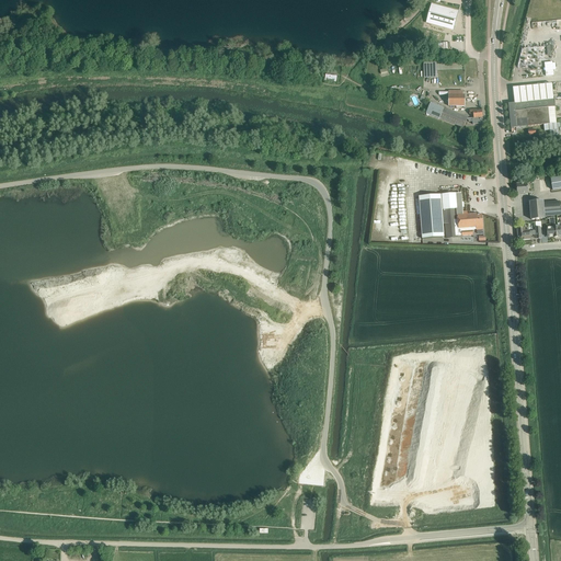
[(430,11),(427,22),(447,27),(447,26),(450,27),(451,26),(455,26),(458,12),(438,7),(436,13),(430,11)]
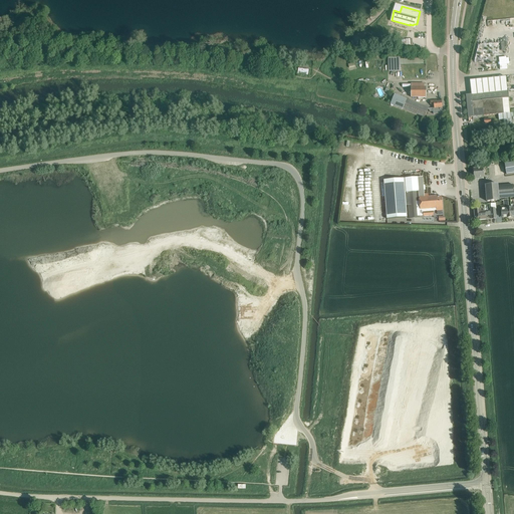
[(507,57),(500,58),(500,70),(508,69),(507,64),(510,64),(509,58),(507,58),(507,57)]
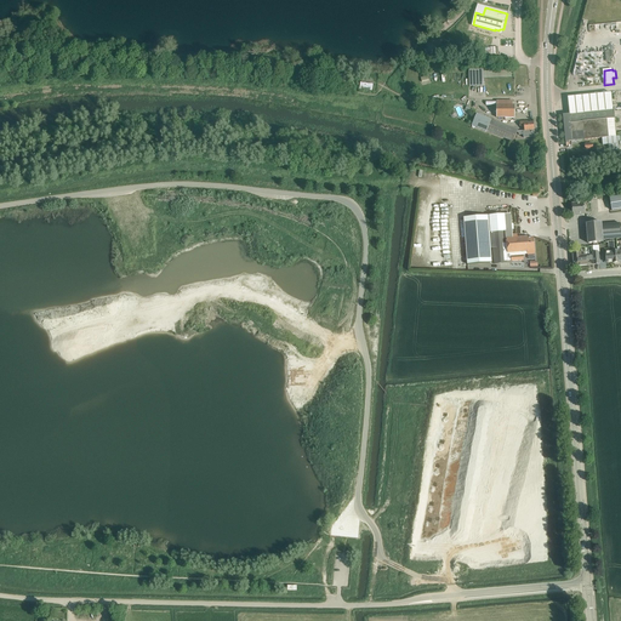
[(569,114),(563,115),(565,142),(602,138),(603,144),(608,144),(609,151),(620,149),(620,148),(620,136),(620,137),(620,136),(616,136),(614,109),(613,109),(611,92),(574,96),(568,97),(569,114)]
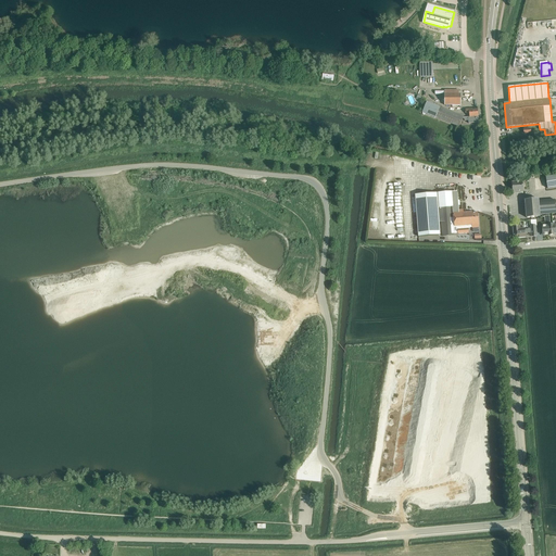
[(444,105),(460,105),(460,95),(459,95),(459,90),(444,90),(444,105)]
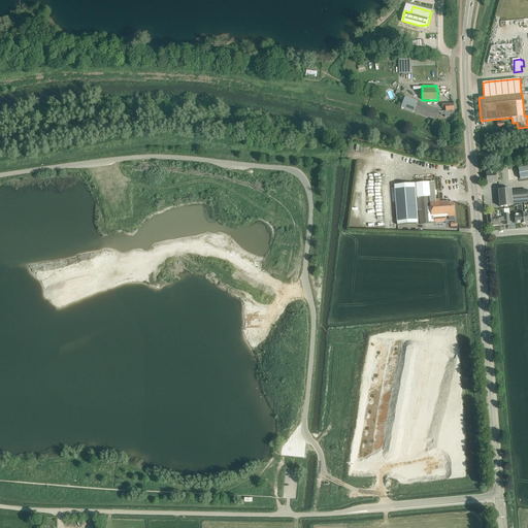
[(439,111),(440,110),(418,101),(417,101),(405,97),(401,107),(413,111),(414,110),(436,120),(439,112),(441,113),(441,114),(444,114),(446,118),(455,117),(454,104),(449,104),(449,103),(442,104),(442,107),(446,107),(447,111),(444,111),(441,111),(439,111)]
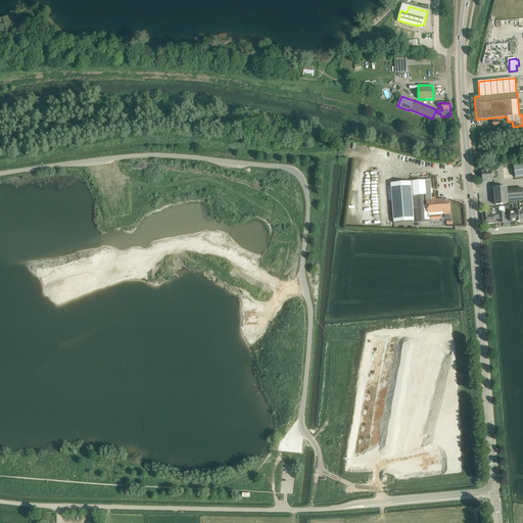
[(522,164),(514,167),(516,178),(522,176),(522,164)]
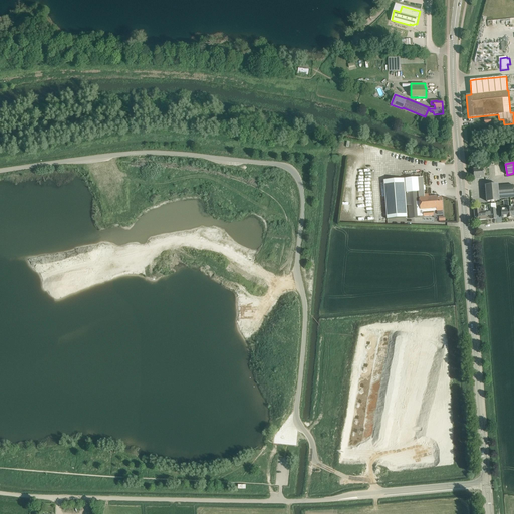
[(474,173),(474,178),(484,178),(483,168),(472,169),(473,173),(474,173)]
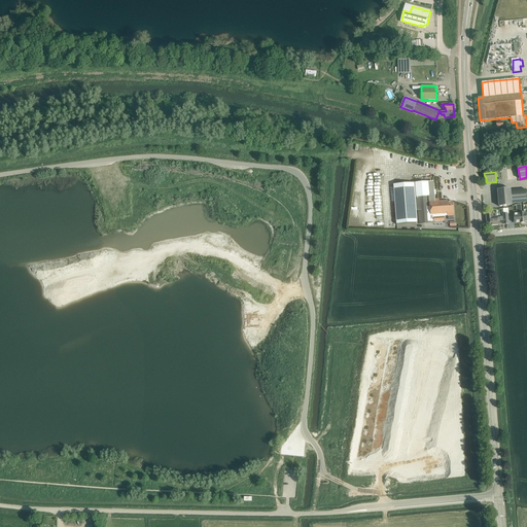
[(434,221),(444,220),(444,216),(446,216),(448,215),(448,216),(454,216),(454,212),(453,202),(448,202),(448,201),(440,202),(440,199),(435,199),(434,195),(429,196),(428,182),(415,183),(416,197),(417,197),(418,210),(419,223),(430,223),(429,209),(430,209),(431,214),(433,214),(434,221)]
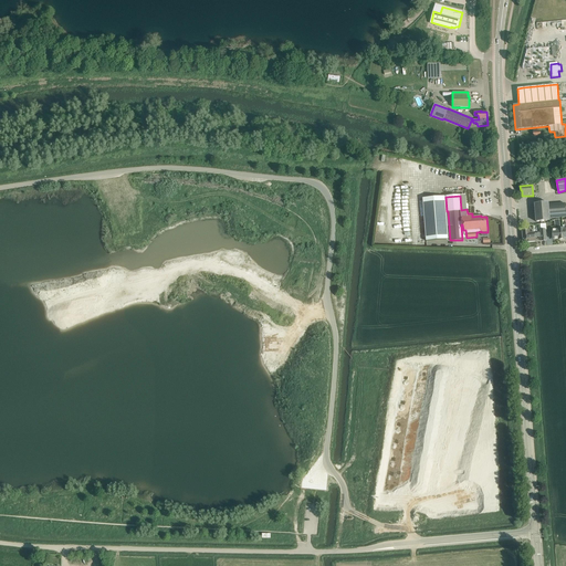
[(447,211),(446,197),(423,198),(427,241),(448,240),(448,226),(449,226),(448,211),(447,211)]
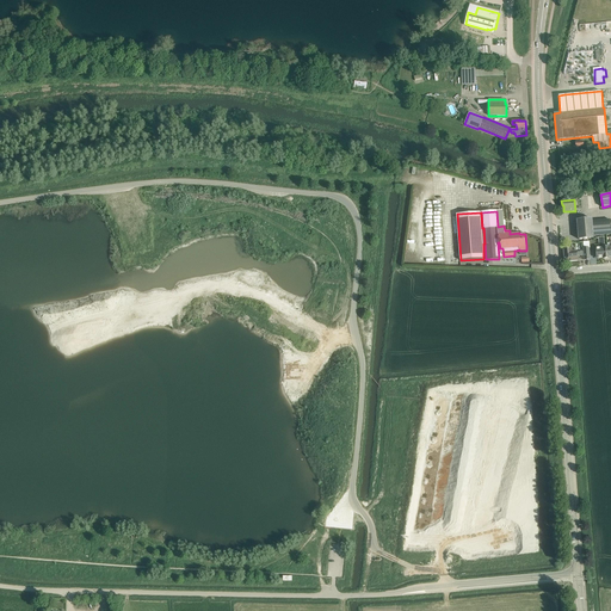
[(592,218),(578,220),(579,240),(593,239),(593,236),(609,235),(610,234),(610,232),(610,220),(592,221),(592,218)]
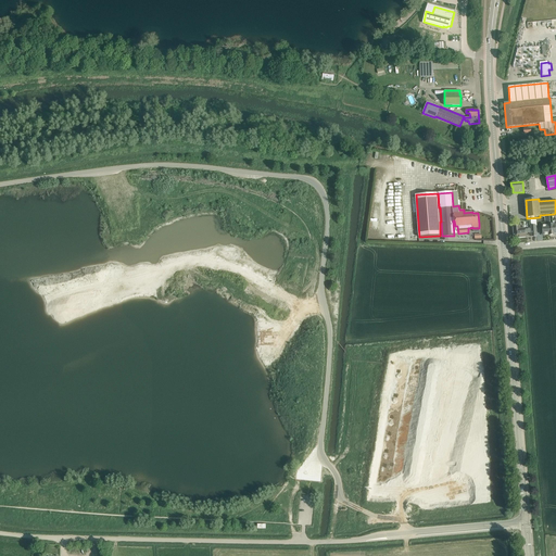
[(543,235),(547,235),(547,229),(548,229),(548,230),(554,229),(554,230),(555,230),(555,225),(554,225),(548,225),(548,226),(541,226),(541,229),(543,229),(543,235)]
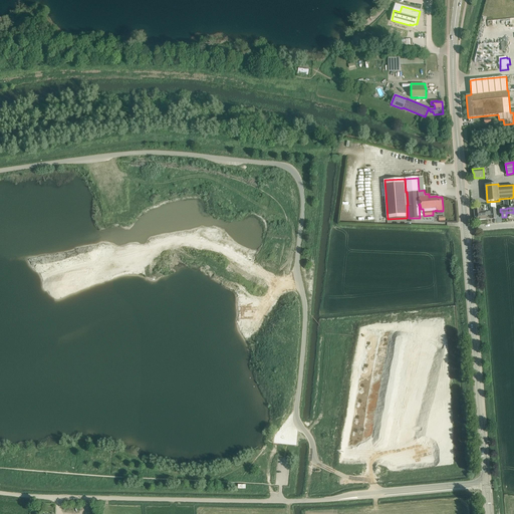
[(480,210),(475,211),(475,220),(480,220),(481,220),(486,219),(485,216),(486,216),(487,216),(488,215),(491,215),(492,219),(496,218),(496,212),(491,212),(490,212),(489,211),(488,212),(485,212),(484,212),(484,210),(481,210),(480,210)]
